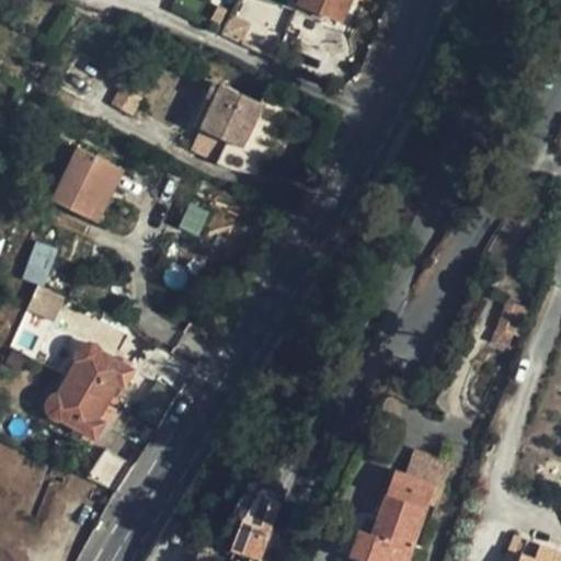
[(344,23),(353,0),(300,0),(299,4),(344,23)]
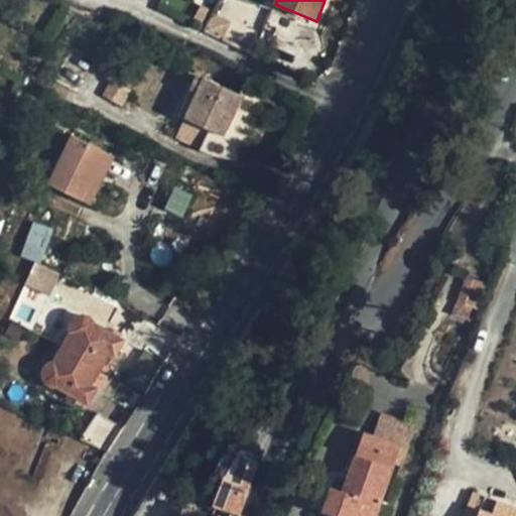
[(258,48),(254,55),(278,68),(288,43),(266,33),(258,48)]
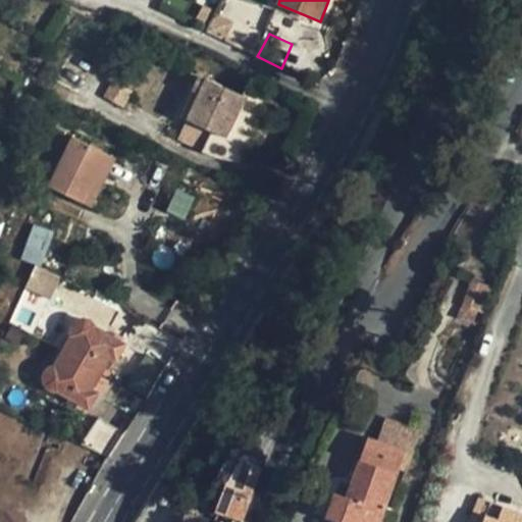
[(257,56),(261,49),(251,44),(247,52),(257,56)]
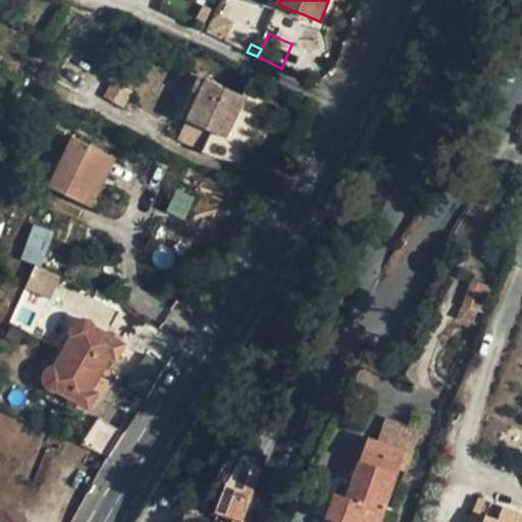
[(207,80),(188,120),(190,121),(181,141),(218,158),(220,154),(229,159),(238,142),(227,138),(246,98),(241,95),(248,82),(224,70),(217,84),(207,80)]
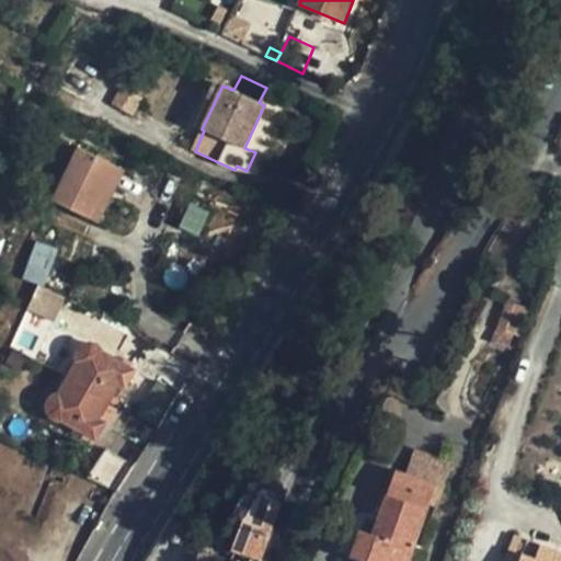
[(67,127),(61,138),(71,144),(78,133),(67,127)]
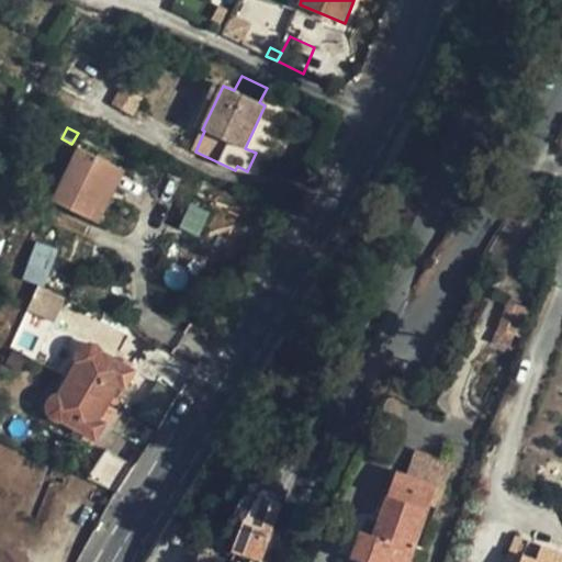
[(55,202),(98,223),(107,205),(124,170),(80,149),(63,184),(57,181),(51,194),(56,198),(55,202)]
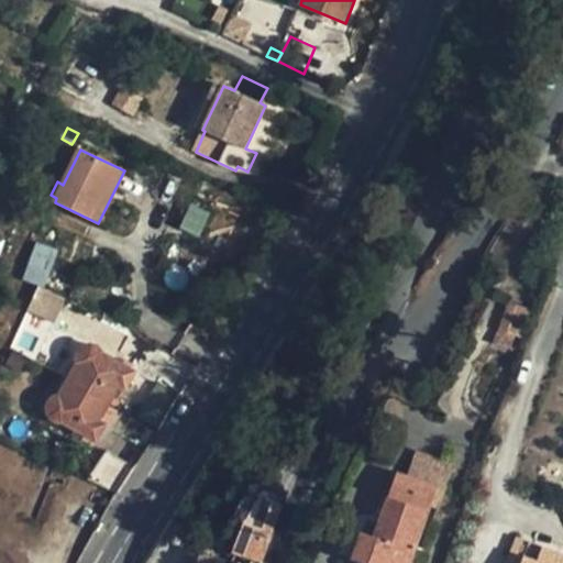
[(118,211),(107,206),(98,223),(109,230),(118,211)]
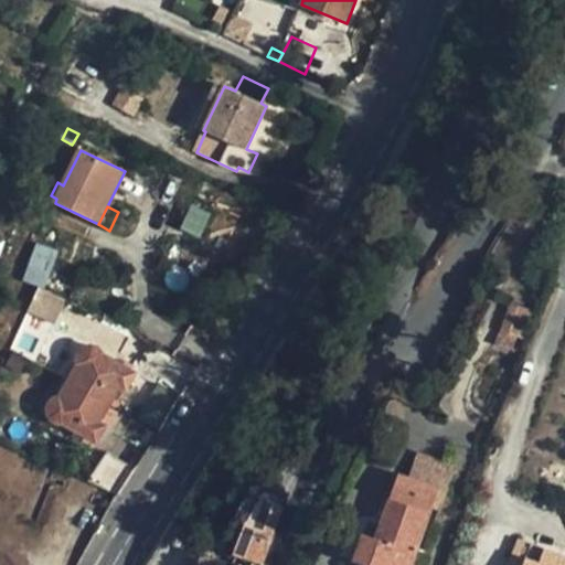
[(25,280),(44,287),(56,253),(38,246),(25,280)]
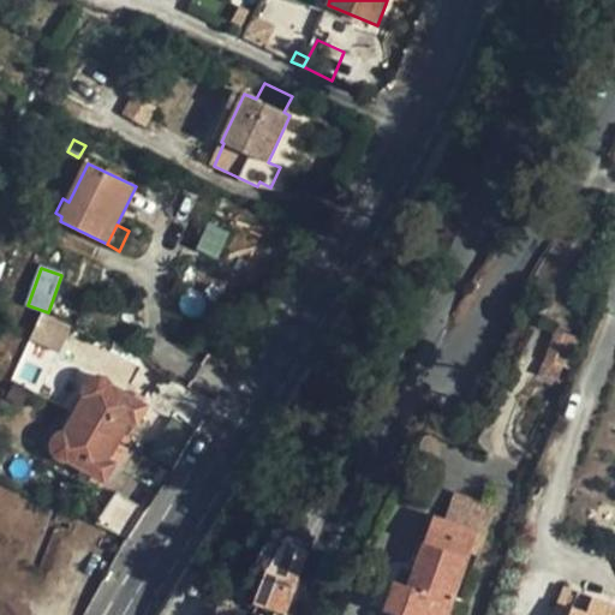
[(49,328),(41,347),(59,356),(67,336),(49,328)]
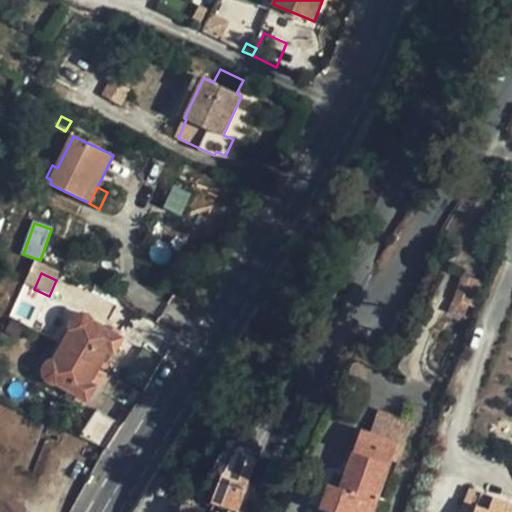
[(76,364),(96,323),(94,321),(93,319),(91,317),(88,315),(84,314),(81,314),(78,315),(75,316),(72,318),(71,321),(69,324),(69,327),(70,331),(70,332),(57,356),(76,364)]
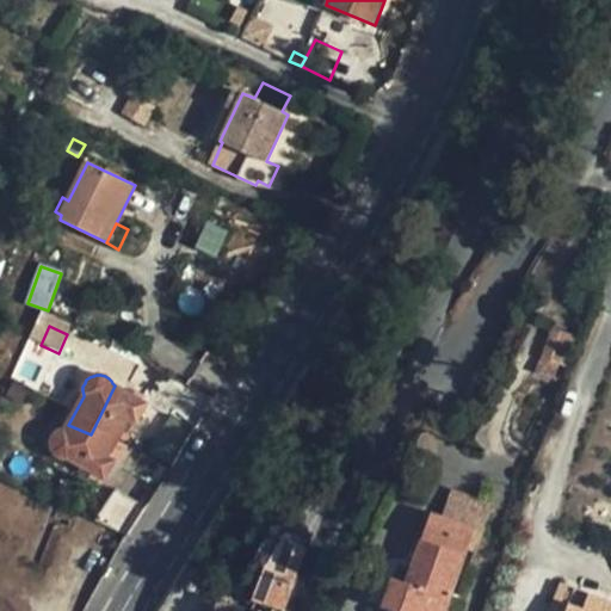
[(148,403),(115,386),(91,434),(115,445),(130,418),(137,423),(148,403)]
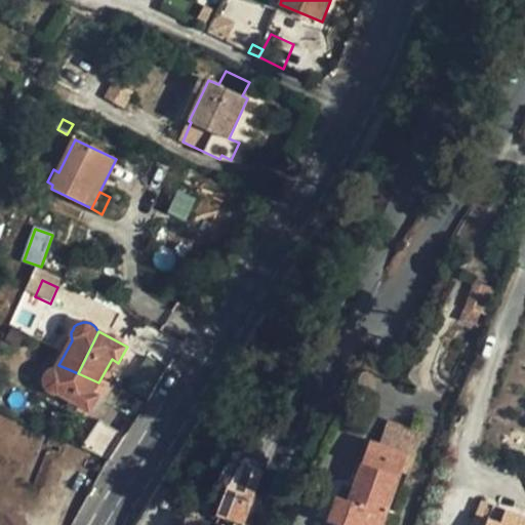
[(59,395),(66,398),(78,373),(58,365),(55,368),(53,369),(50,370),(47,373),(46,376),(45,379),(44,382),(45,387),(46,389),(49,392),(51,394),(54,395),(58,395),(59,395)]
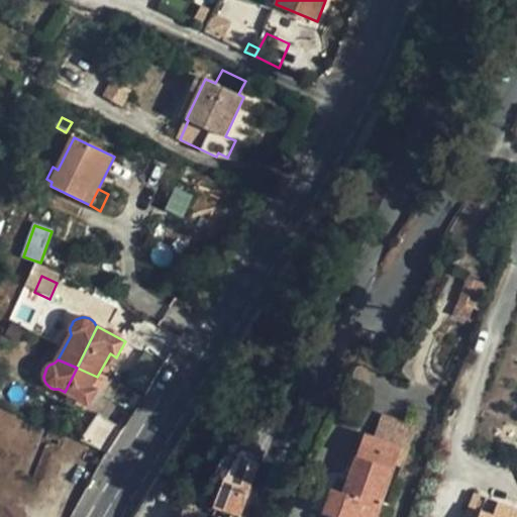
[(92,388),(97,377),(77,368),(65,392),(88,406),(97,391),(92,388)]
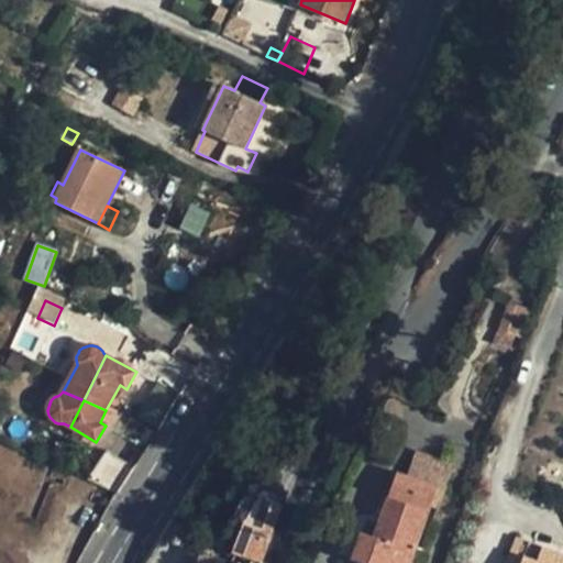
[(446,488),(456,464),(417,451),(408,475),(439,486),(446,488)]
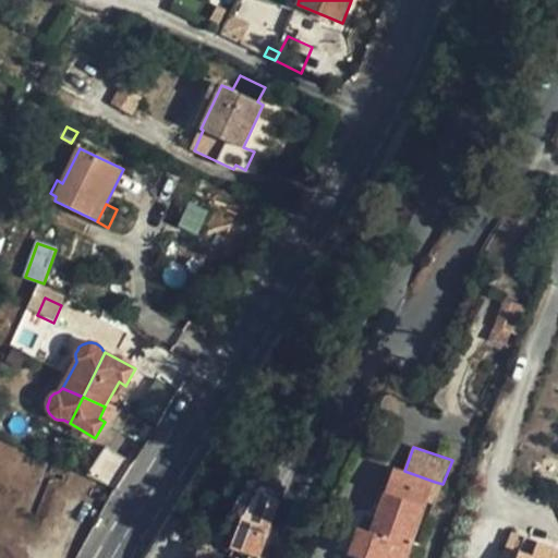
[(408,557),(435,482),(404,471),(395,468),(372,531),(360,526),(350,555),(360,557),(408,557)]
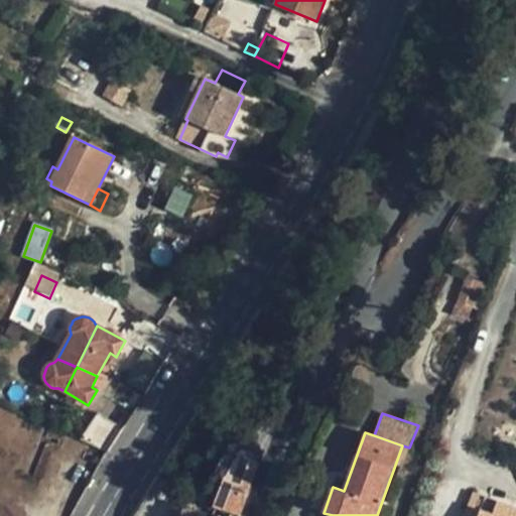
[(251,455),(236,452),(216,505),(239,514),(251,455)]
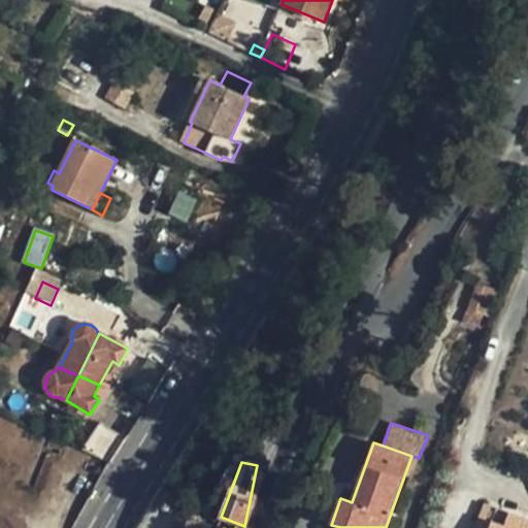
[(471,527),(488,527),(495,512),(481,506),(471,527)]
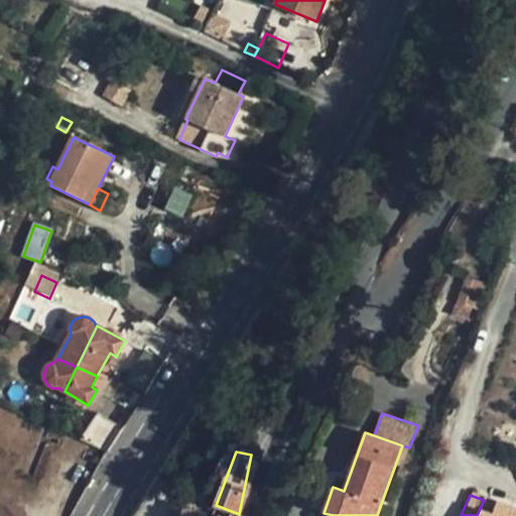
[(515,515),(515,507),(486,496),(484,500),(477,515),(515,515)]
